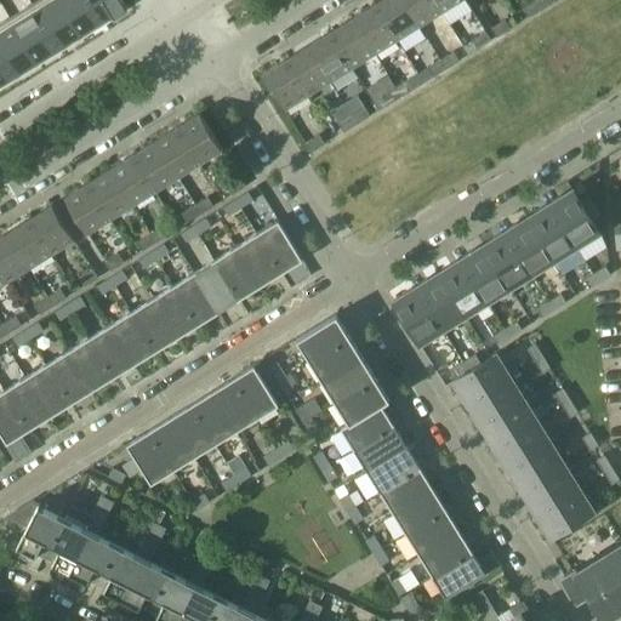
[(36,0),(32,4),(60,47),(81,34),(60,0),(36,0)]
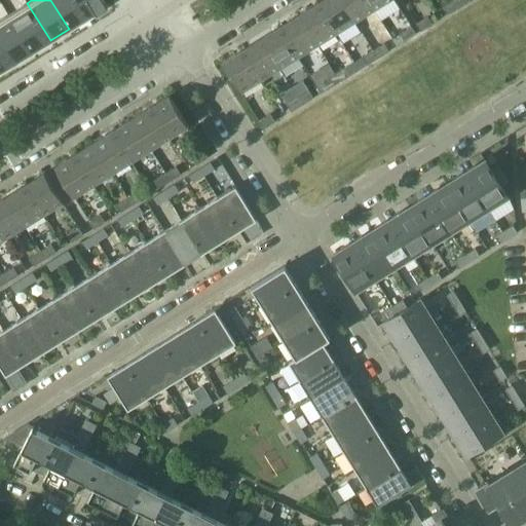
[(50,0),(69,29),(87,17),(77,0),(50,0)]
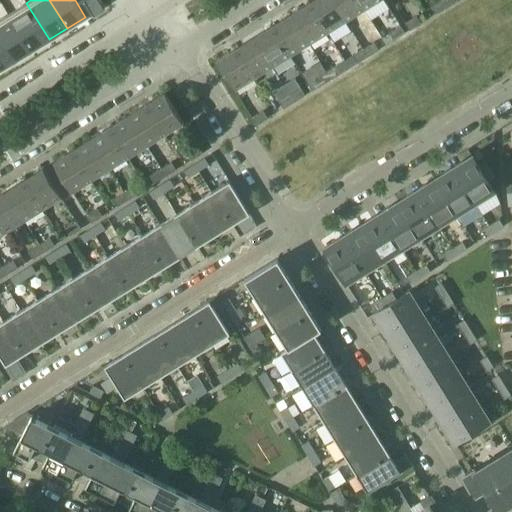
[(101,0),(75,0),(85,17),(105,5),(101,0)]
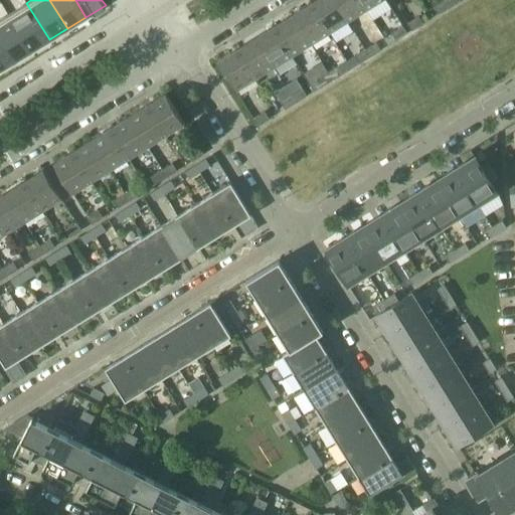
[(334,0),(316,0),(311,3),(329,33),(347,21),(334,0)]
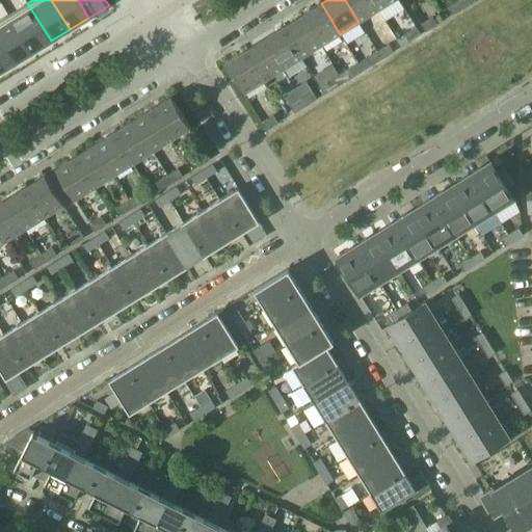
[(371,0),(345,0),(358,22),(378,10),(371,0)]
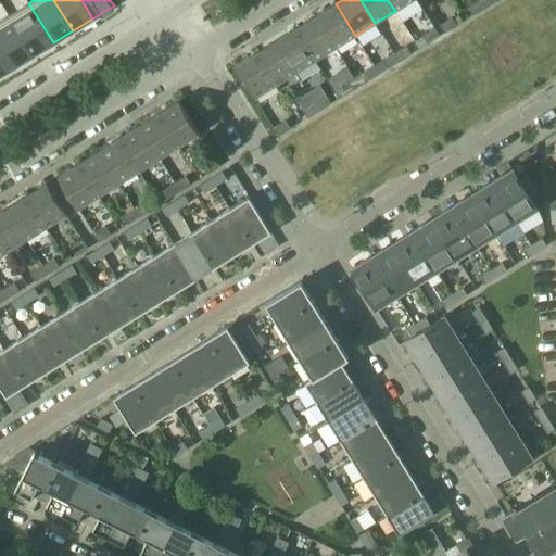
[(388,0),(395,11),(412,0),(388,0)]
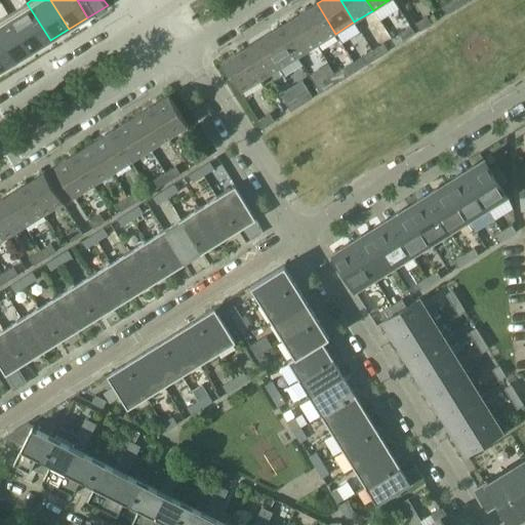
[(452,0),(442,6),(447,14),(458,7),(453,0),(452,0)]
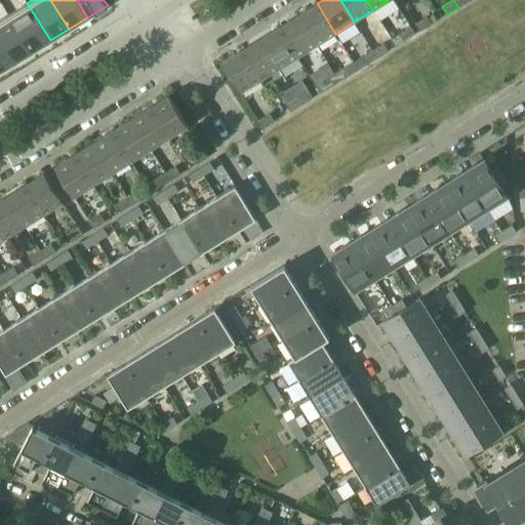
[(27,3),(7,14),(31,52),(50,40),(27,3)]
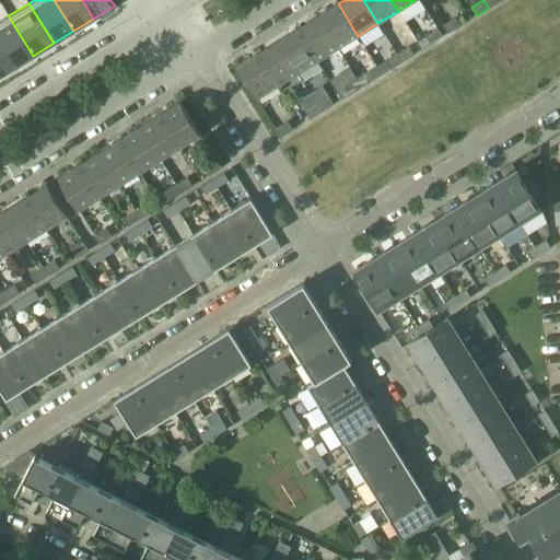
[(338,3),(318,16),(338,48),(358,36),(338,3)]
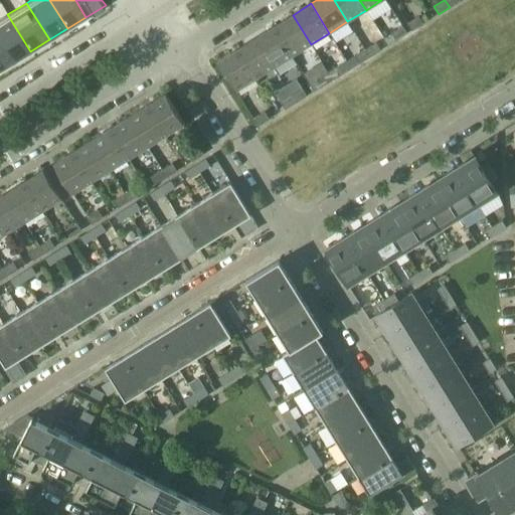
[(7,14),(0,18),(0,42),(12,62),(30,51),(7,14)]
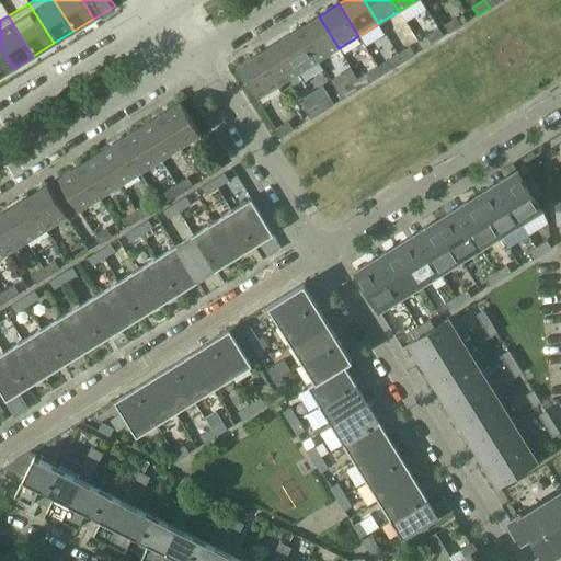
[(319,16),(298,29),(318,60),(339,48),(319,16)]
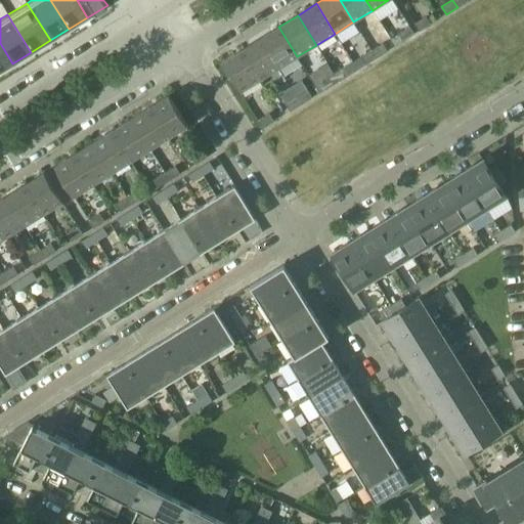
[(426,16),(415,24),(419,31),(430,24),(426,16)]
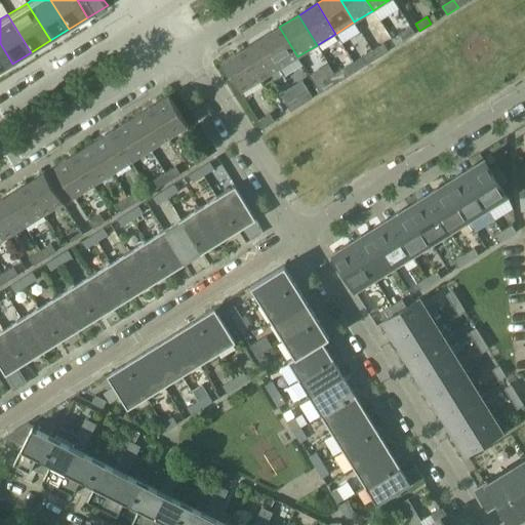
[(279,27),(260,38),(280,68),(297,56),(279,27)]
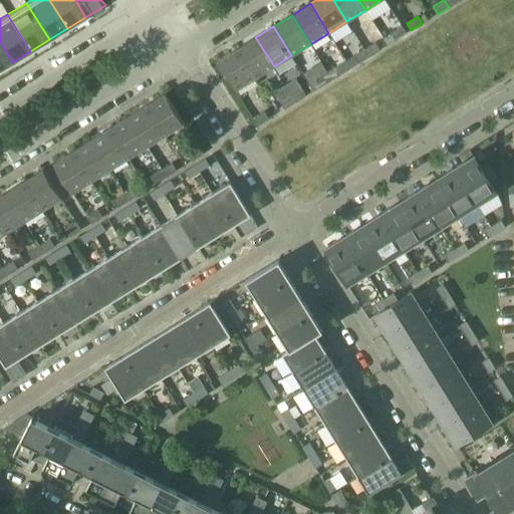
[(391,33),(396,40),(406,33),(402,26),(391,33)]
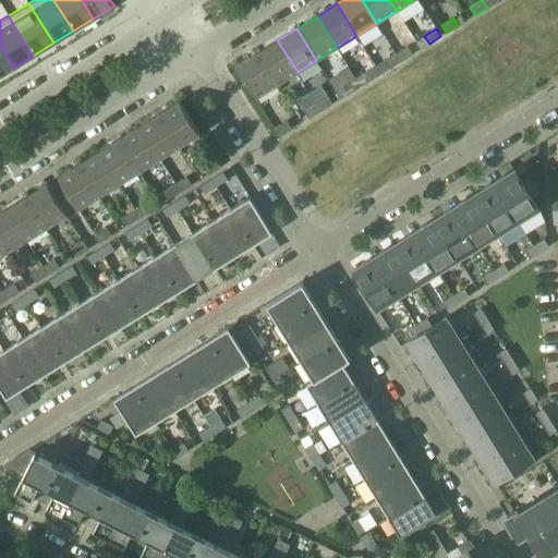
[(277,40),(256,53),(276,85),(298,72),(277,40)]
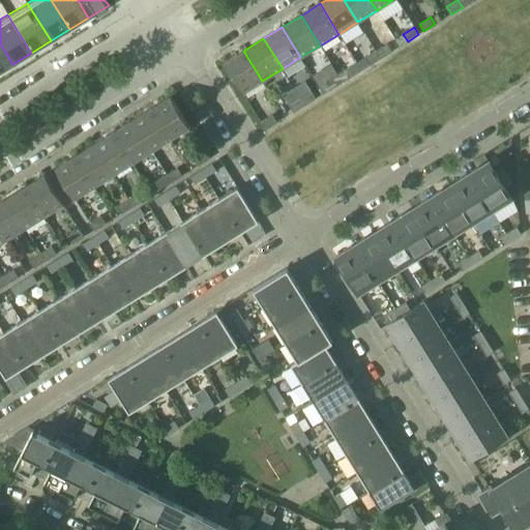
[(0,71),(12,64),(0,43),(0,71)]
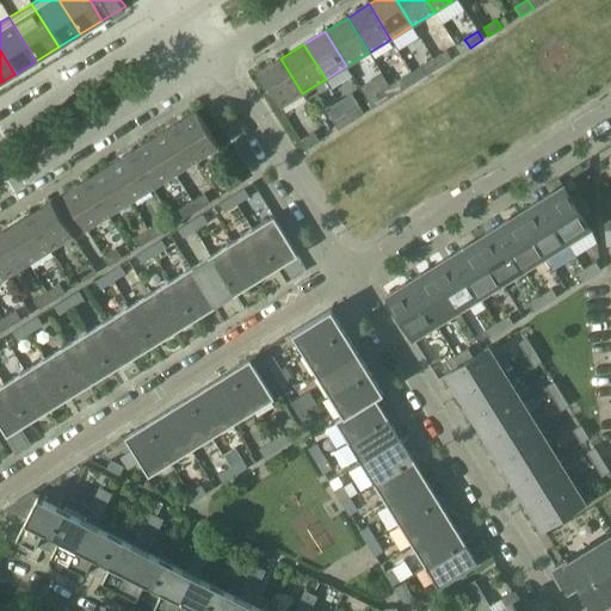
[(445,50),(433,59),(438,67),(451,60),(445,50)]
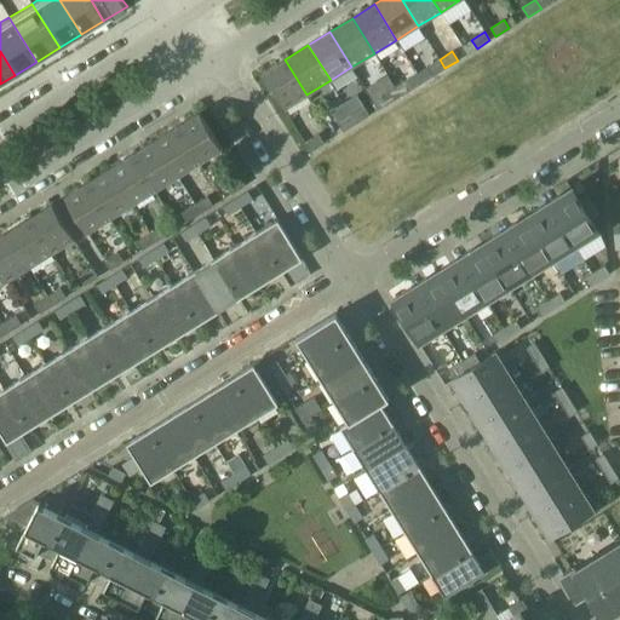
[(285,59),(262,74),(285,109),(306,95),(285,59)]
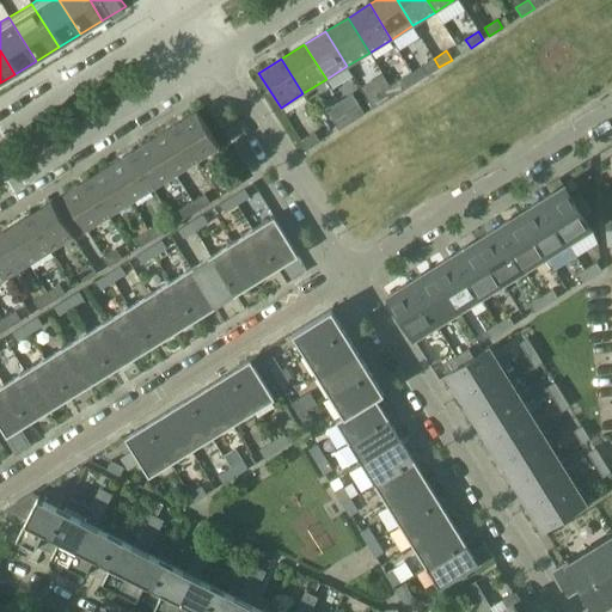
[(421,67),(426,75),(439,67),(434,59),(421,67)]
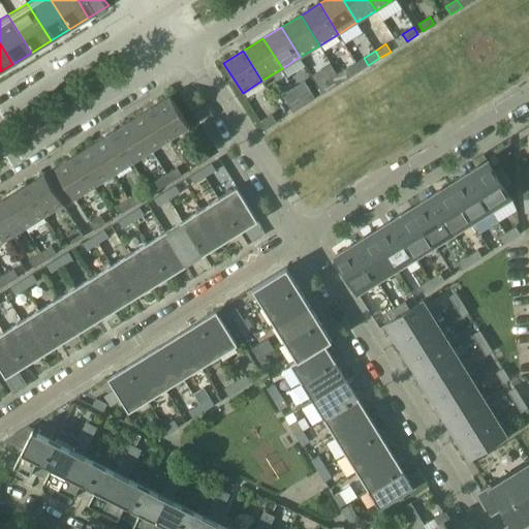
[(348,67),(337,74),(342,82),(352,75),(348,67)]
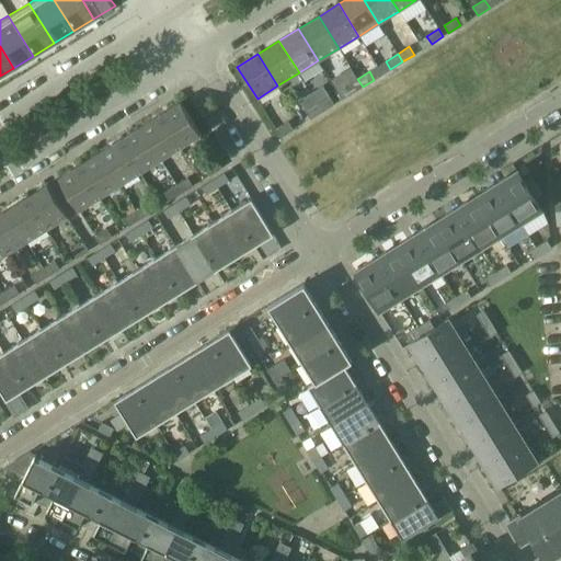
[(345,86),(351,94),(363,87),(357,79),(345,86)]
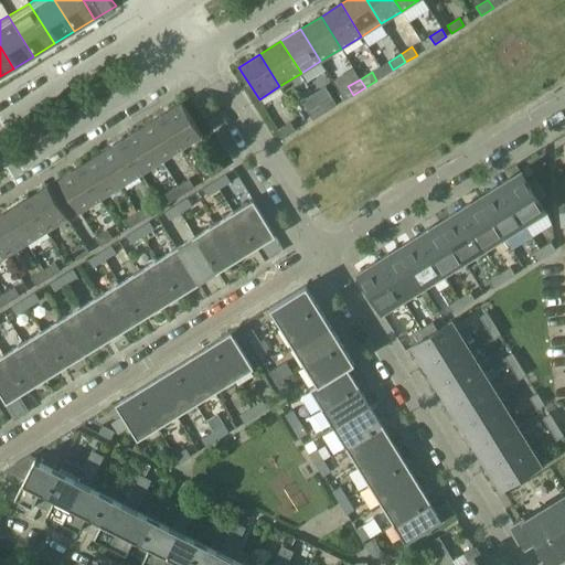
[(331,97),(320,104),(324,113),(337,105),(331,97)]
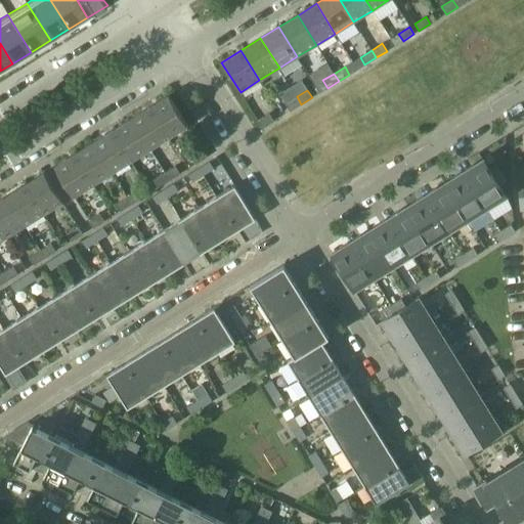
[(168,95),(150,106),(169,136),(186,125),(168,95)]
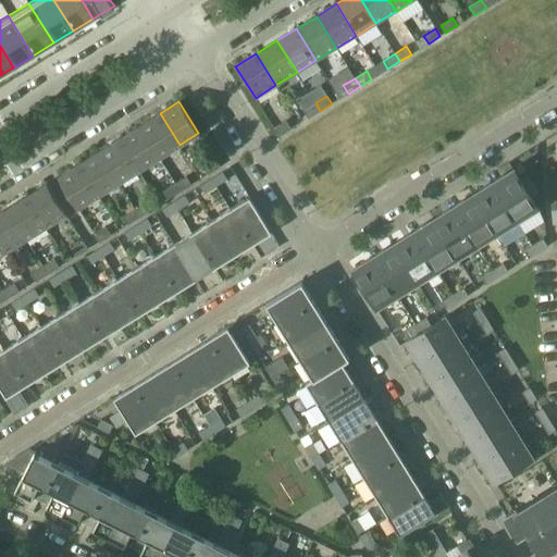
[(302,110),(308,119),(320,111),(316,102),(302,110)]
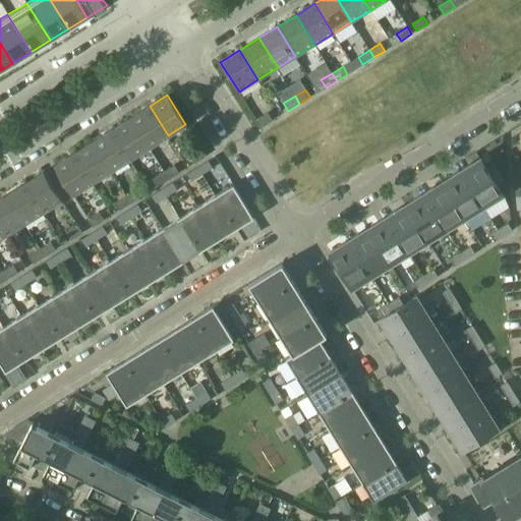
[(150,106),(129,118),(149,148),(168,135),(150,106)]
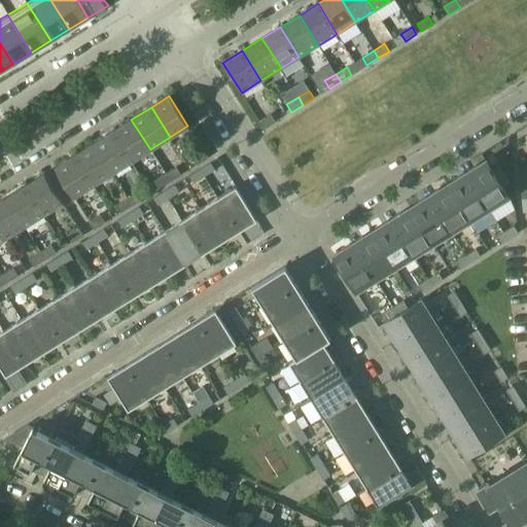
[(271,114),(259,121),(264,129),(275,121),(271,114)]
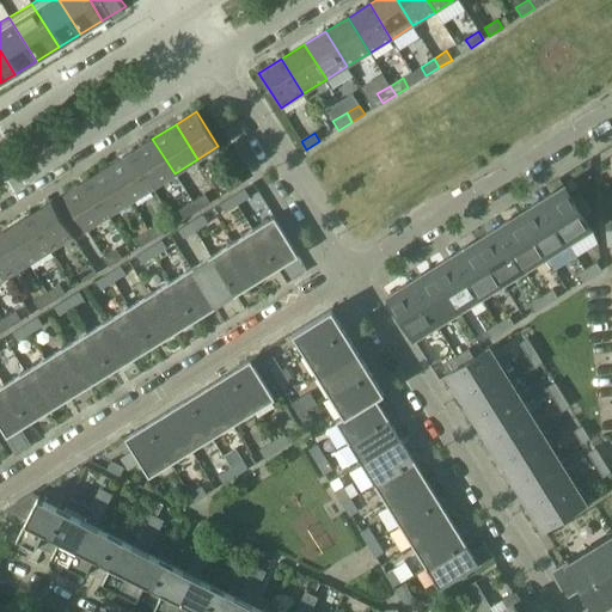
[(152,139),(132,152),(153,187),(175,173),(152,139)]
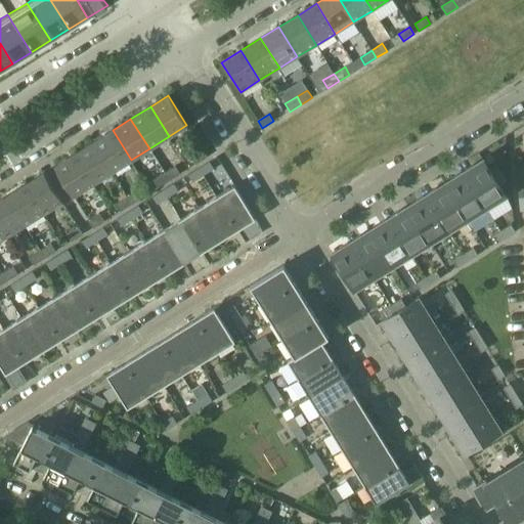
[(113,130),(93,142),(112,172),(131,160),(113,130)]
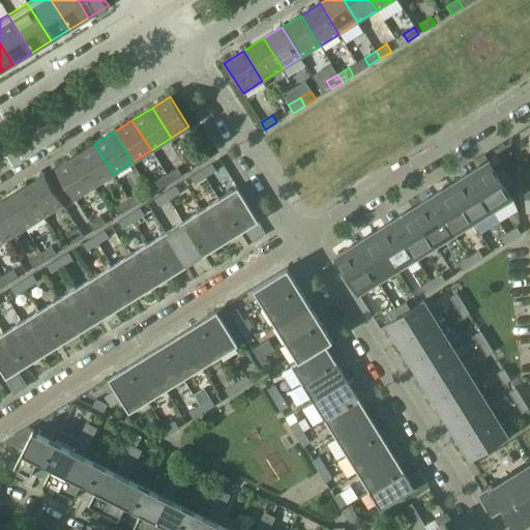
[(94,144),(75,155),(94,185),(113,174),(94,144)]
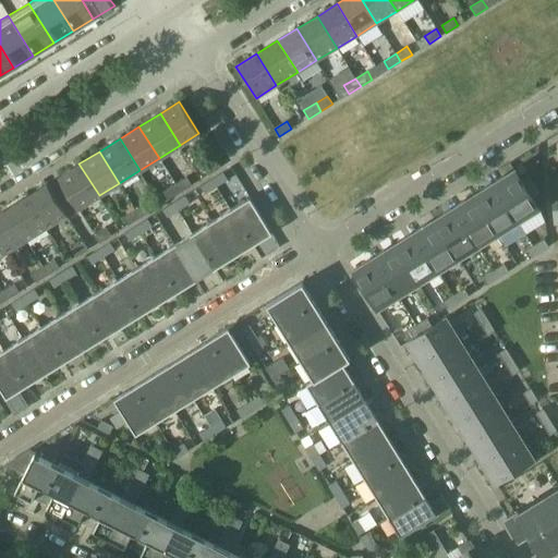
[(203,167),(208,174),(220,168),(215,159),(203,167)]
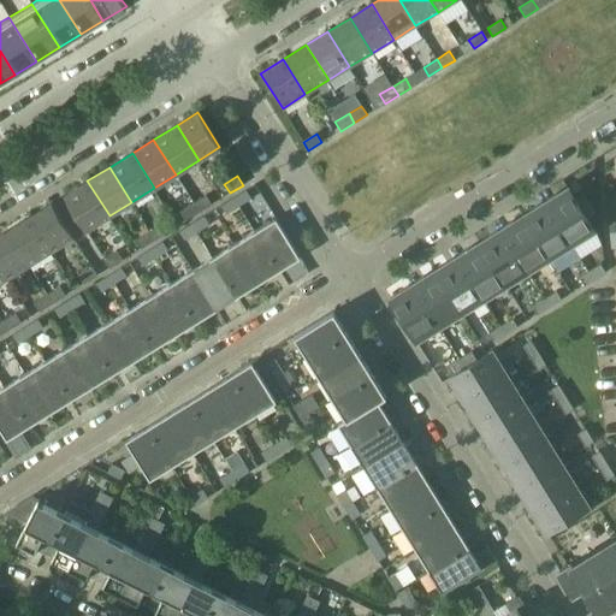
[(87,181),(64,195),(86,230),(110,215),(87,181)]
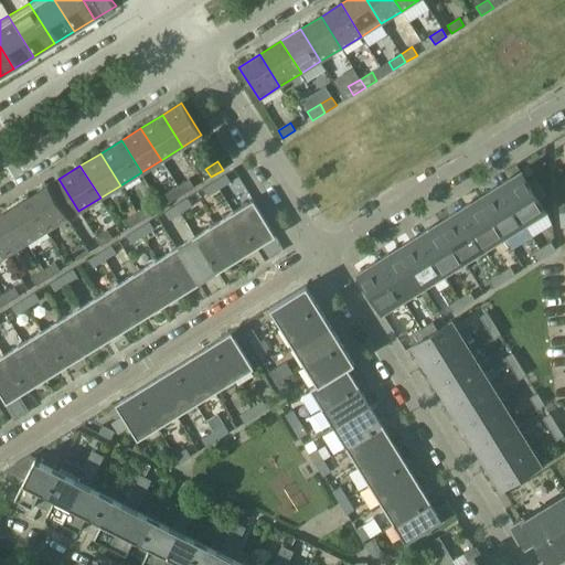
[(528,183),(521,172),(500,184),(524,223),(545,211),(539,200),(545,194),(535,178),(528,183)]
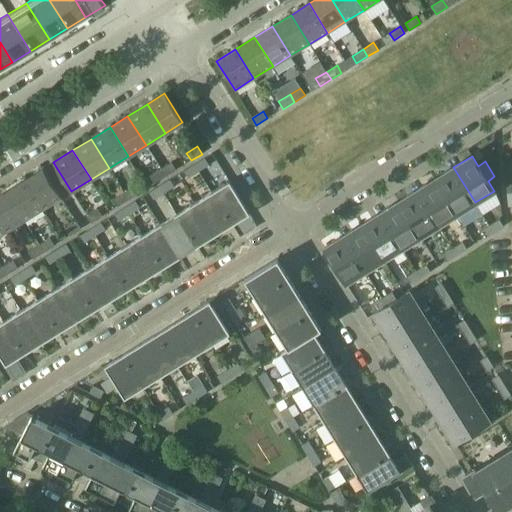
[(204,158),(194,164),(198,171),(208,165),(204,158)]
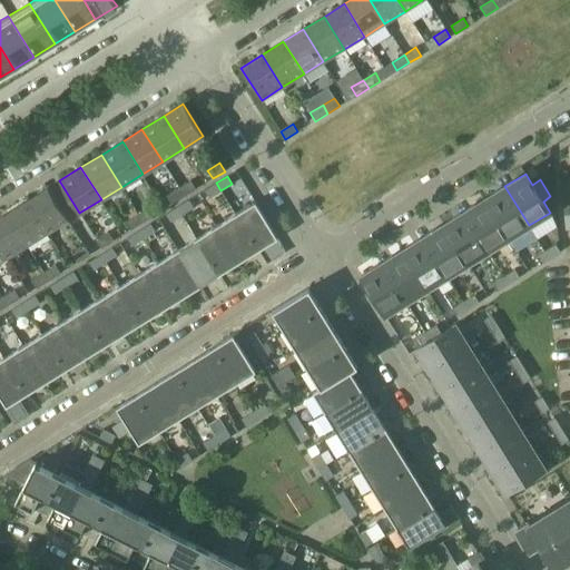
[(190,182),(178,188),(184,196),(195,189),(190,182)]
